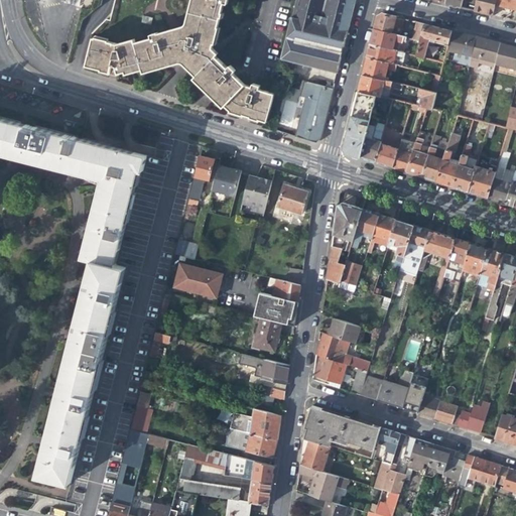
[(266,121),(266,120),(273,92),(257,88),(259,84),(251,81),(250,85),(243,83),(232,72),(234,69),(228,62),(225,66),(214,54),(216,51),(211,46),(223,2),(227,3),(227,0),(192,0),(186,25),(157,34),(156,30),(153,31),(149,33),(150,36),(134,41),(133,37),(117,43),(93,37),(86,66),(102,70),(116,73),(142,66),(143,70),(166,62),(180,58),(188,66),(197,73),(194,76),(211,92),(228,109),(266,121)]
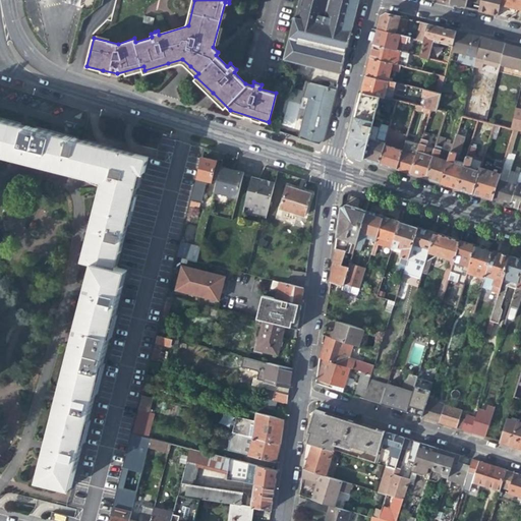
[(298,0),(284,58),(299,62),(340,72),(351,32),(358,1),(358,0),(298,0)]
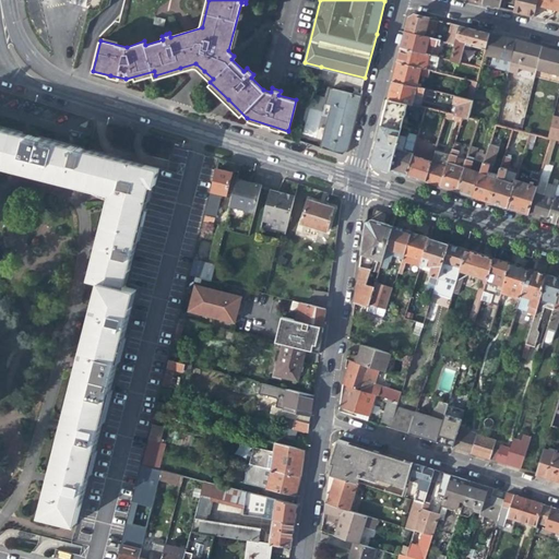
[(534,16),(536,6),(537,0),(514,0),(512,11),(521,13),(534,16)]
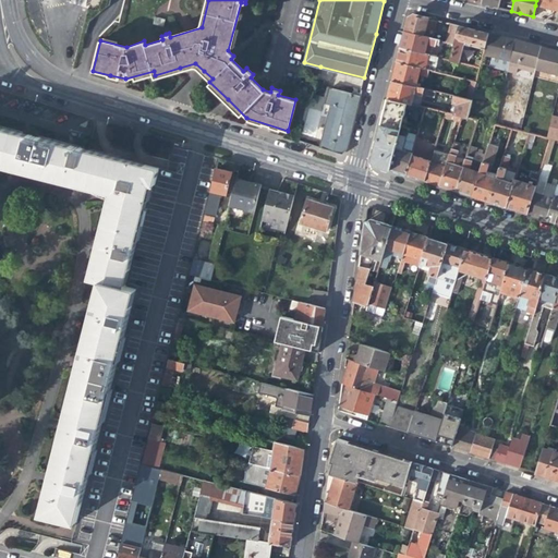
[(548,9),(557,10),(557,0),(536,0),(535,5),(548,9)]
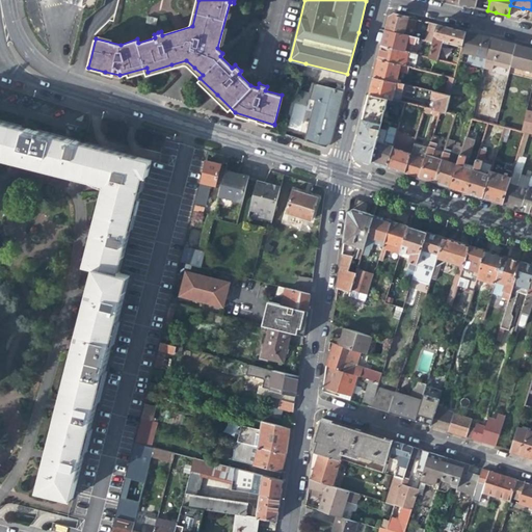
[(388,19),(386,29),(411,35),(416,19),(393,12),(389,16),(388,19)]
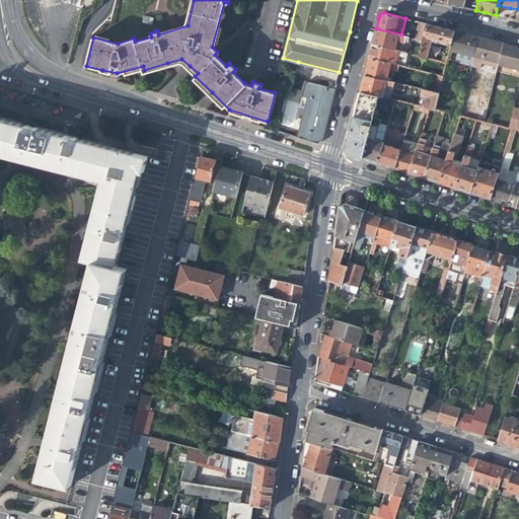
[(418,21),(414,38),(422,40),(426,23),(418,21)]
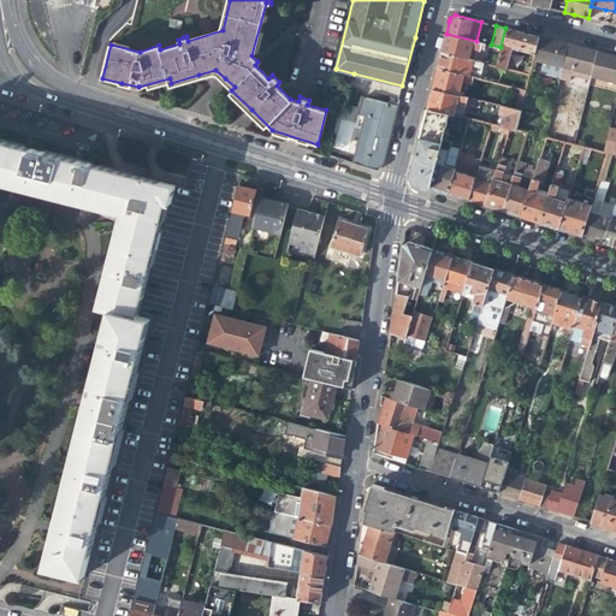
[(511,46),(534,51),(538,36),(520,31),(505,28),(501,47),(499,54),(496,66),(505,69),(511,46)]
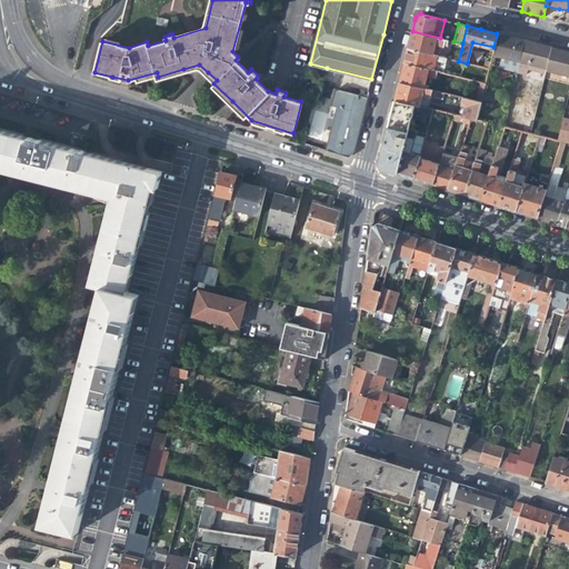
[(443,46),(461,50),(462,43),(453,41),(440,38),(412,31),(408,48),(432,55),(435,45),(443,47),(443,46)]
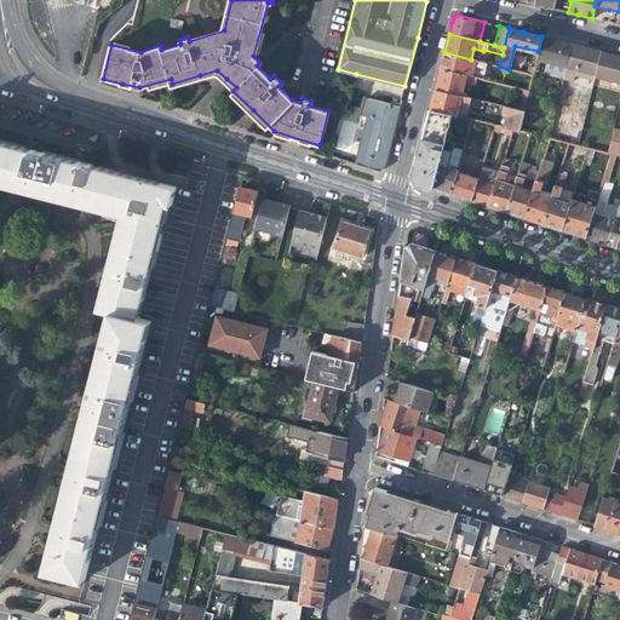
[(535,61),(566,67),(572,44),(556,40),(541,36),(538,51),(535,61)]
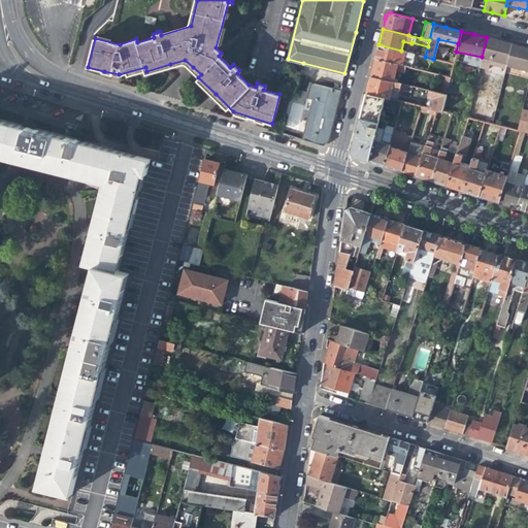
[(504,68),(505,65),(512,43),(497,40),(487,37),(482,57),(480,67),(488,69),(489,63),(504,68)]
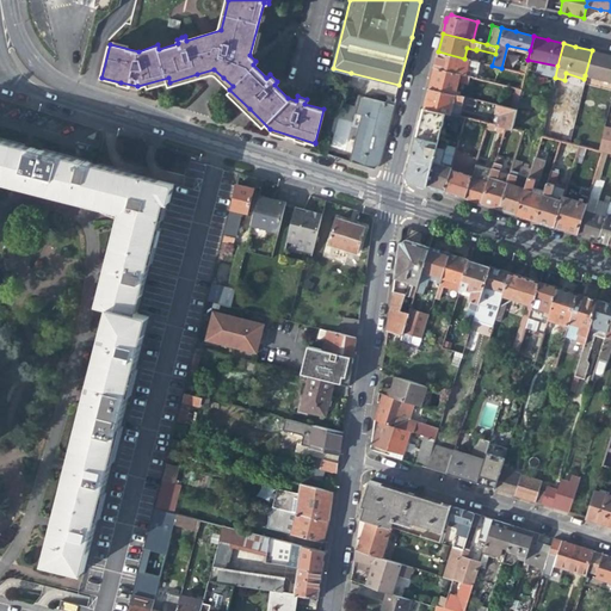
[(610,55),(604,54),(592,50),(585,75),(610,81),(610,55)]
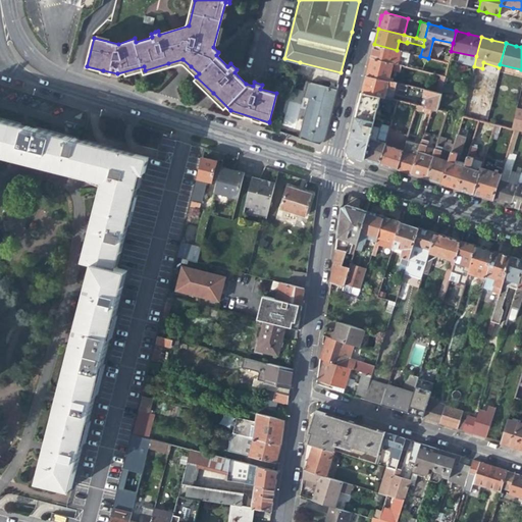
[(414,54),(397,50),(374,44),(370,58),(387,62),(388,56),(398,58),(399,57),(412,60),(414,54)]
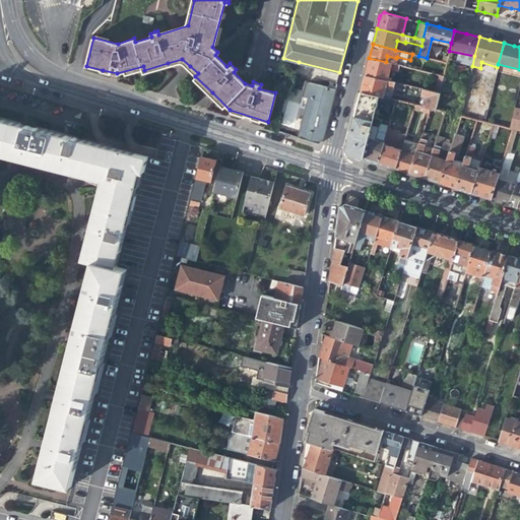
[(429,57),(438,59),(440,47),(431,46),(429,57)]
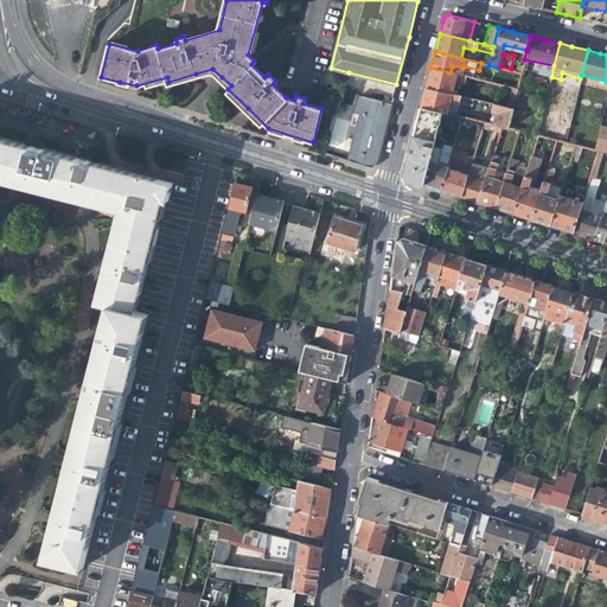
[(461,75),(462,68),(452,65),(451,72),(455,74),(461,75)]
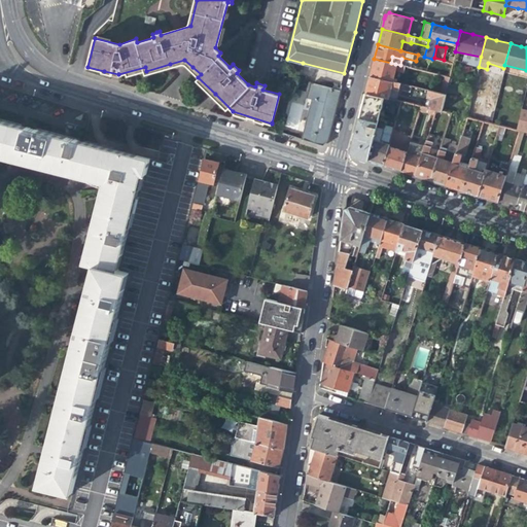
[(300,74),(303,63),(287,59),(284,71),(300,74)]
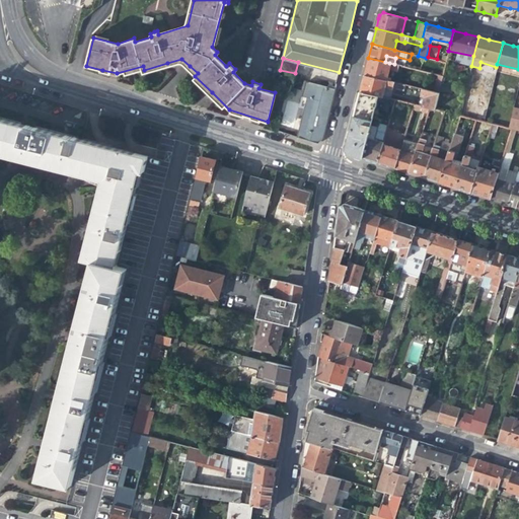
[(385,80),(389,63),(385,62),(368,58),(364,74),(385,80)]
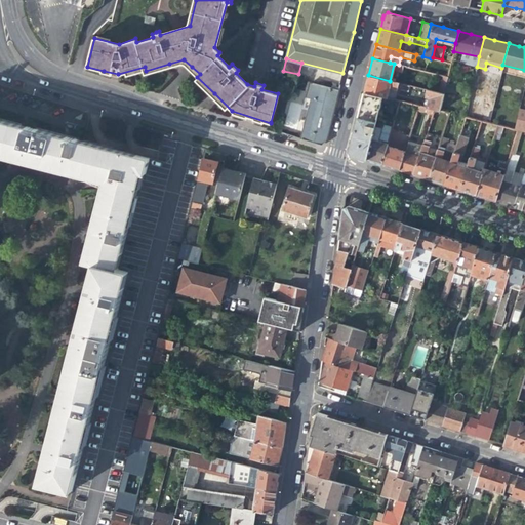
[(415,87),(390,81),(368,75),(364,92),(382,96),(386,97),(388,91),(396,93),(397,88),(414,92),(415,87)]
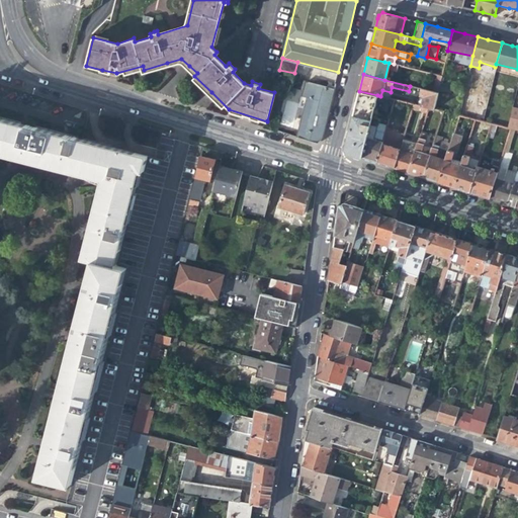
[(434,75),(430,91),(437,93),(441,76),(434,75)]
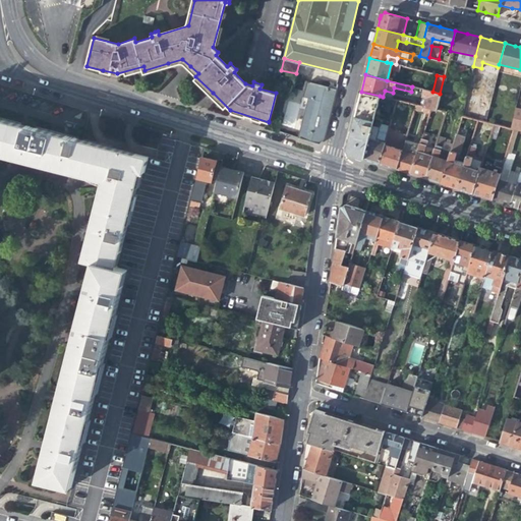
[(308,100),(299,137),(319,143),(324,140),(334,100),(336,90),(307,81),(303,98),(308,100)]
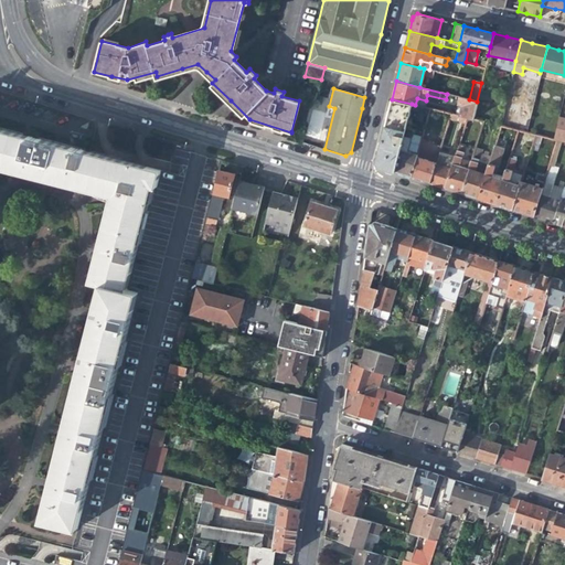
[(461,106),(458,116),(466,117),(472,119),(477,102),(469,99),(458,96),(456,105),(461,106)]
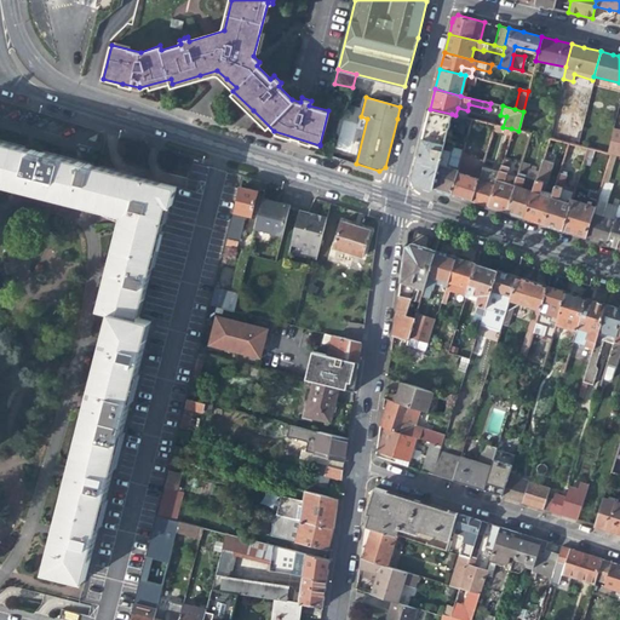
[(350,121),(357,122),(361,108),(354,107),(350,121)]
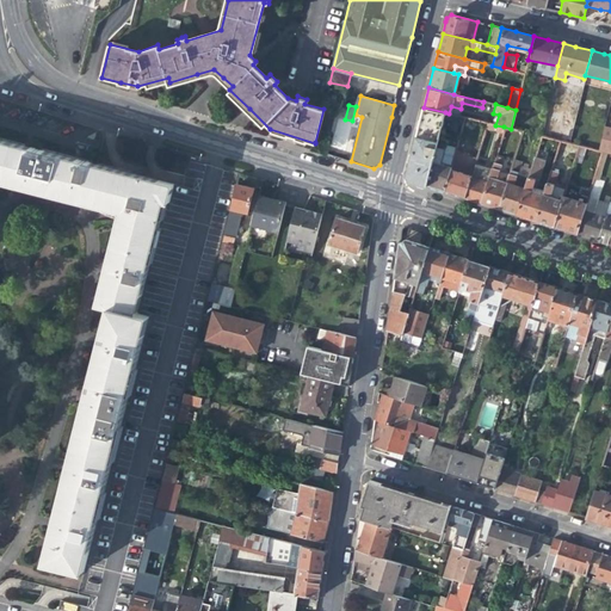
[(458,116),(461,109),(451,106),(449,113),(458,116)]
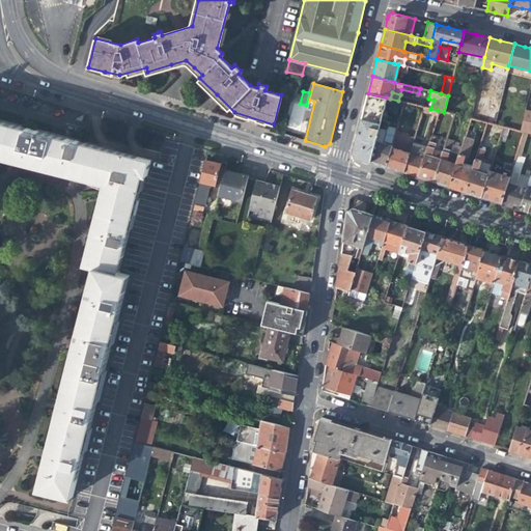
[(371,162),(382,121),(387,98),(368,93),(362,118),(354,154),(356,157),(365,160),(371,162)]
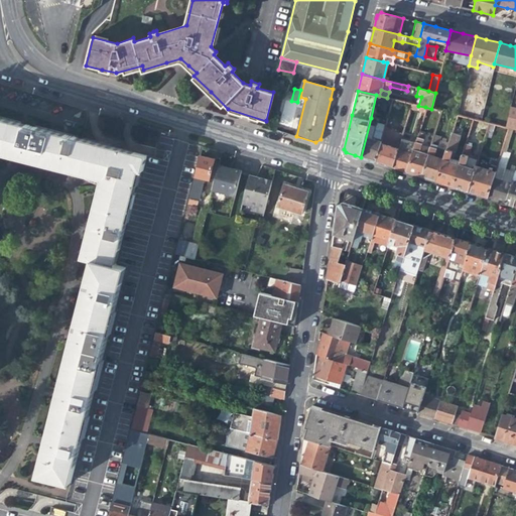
[(424,112),(425,107),(418,106),(411,104),(409,109),(424,112)]
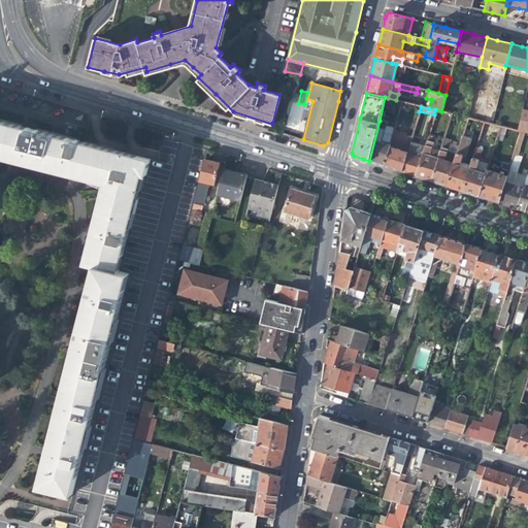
[(484,122),(490,124),(494,108),(487,106),(484,122)]
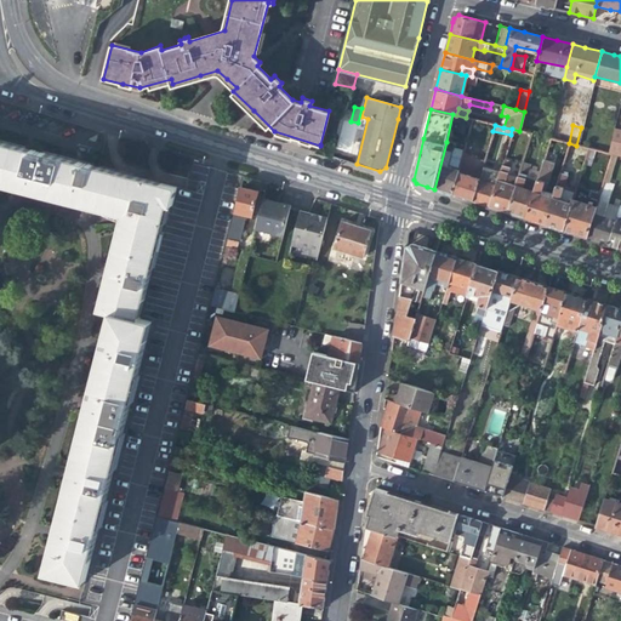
[(620,129),(613,126),(605,153),(611,154),(620,155),(620,129)]
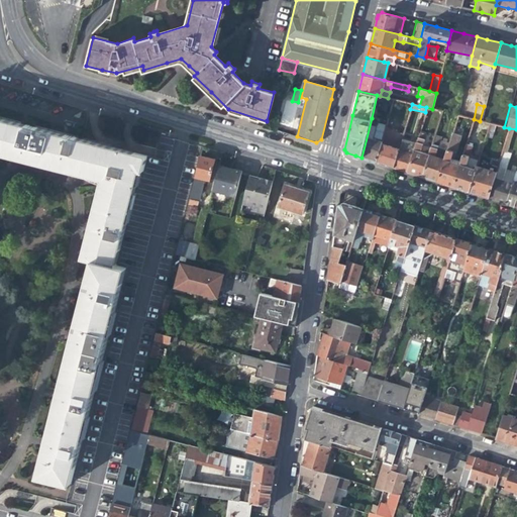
[(377,119),(372,118),(362,158),(368,160),(376,162),(381,143),(382,139),(373,136),(376,122),(377,119)]
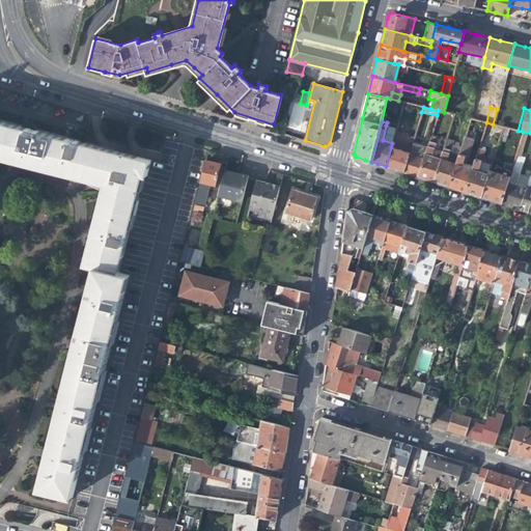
[(396,129),(386,126),(383,140),(392,143),(395,133),(396,129)]
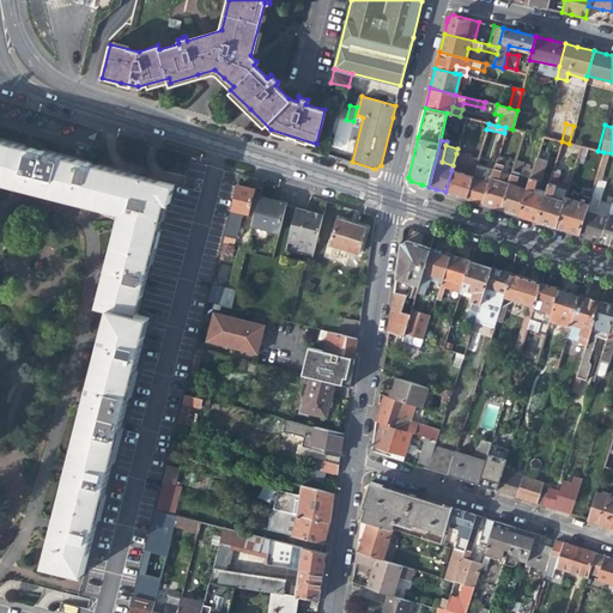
[(453,165),(451,170),(445,192),(455,195),(466,199),(473,176),(475,165),(478,159),(456,153),(453,165)]
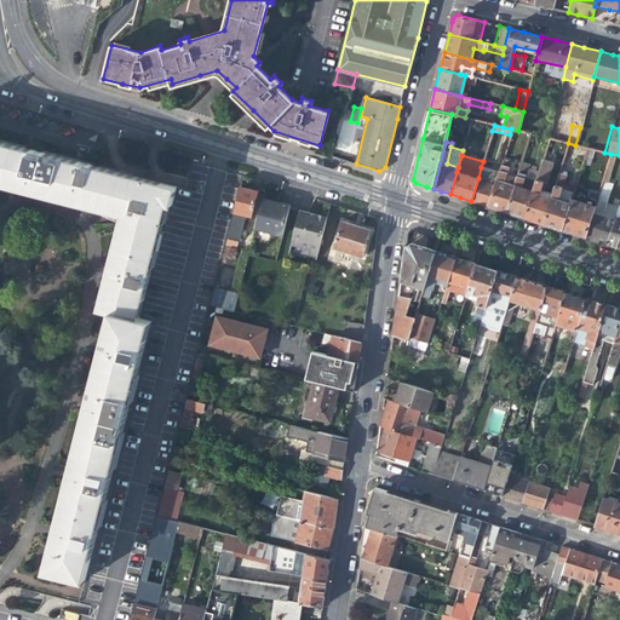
[(503,159),(498,172),(488,206),(498,210),(505,212),(516,176),(506,173),(509,168),(507,167),(510,161),(503,159)]
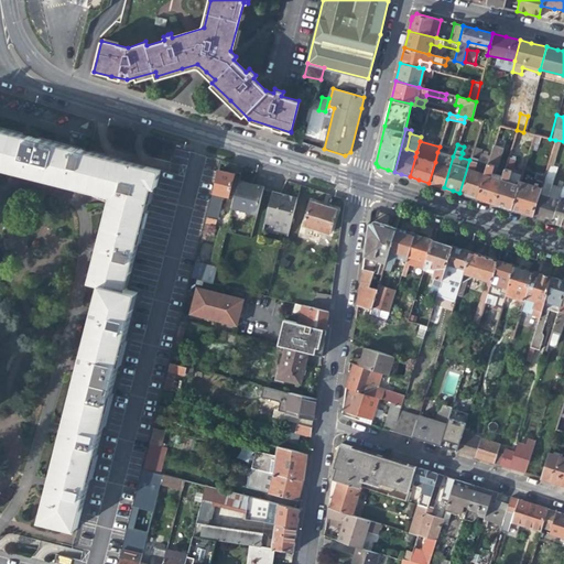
[(0,182),(120,212),(98,299),(108,302),(49,538),(84,546),(143,311),(133,307),(161,204),(164,205),(167,188),(0,145),(0,182)]
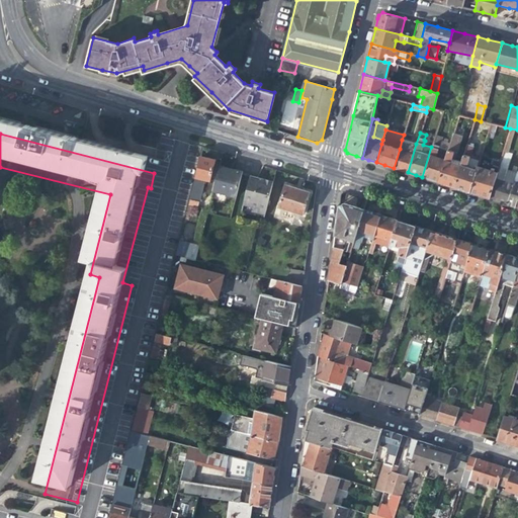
[(451,137),(446,156),(438,181),(444,183),(453,186),(461,162),(458,161),(457,164),(451,162),(458,139),(451,137)]
